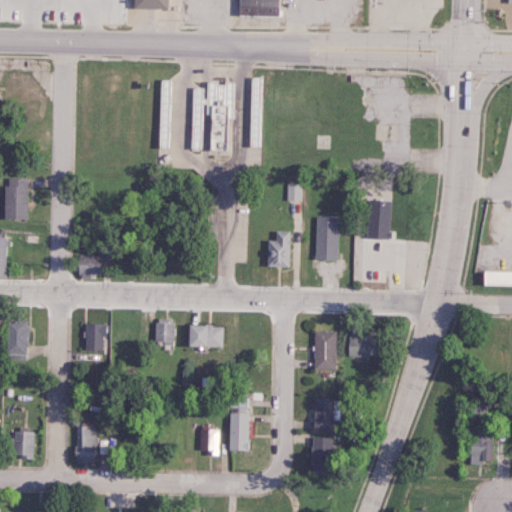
[(130,0),(164,0),(164,11),(130,11),(130,0)]
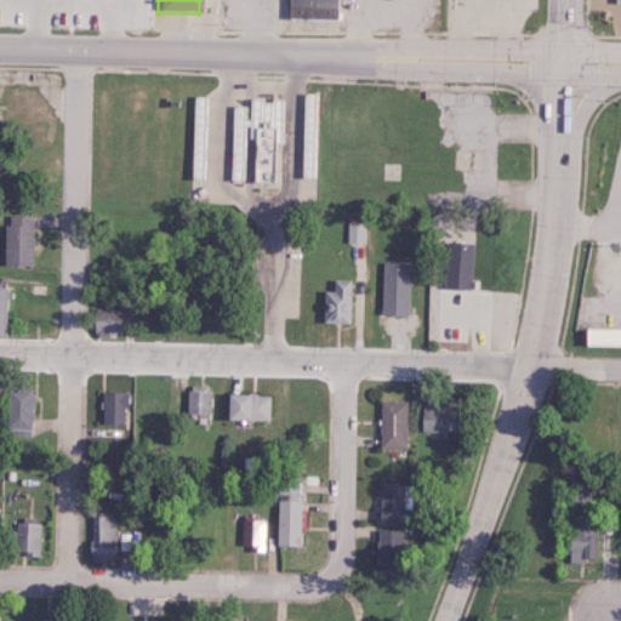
[(335,0),(335,22),(286,21),(286,0),(335,0)]
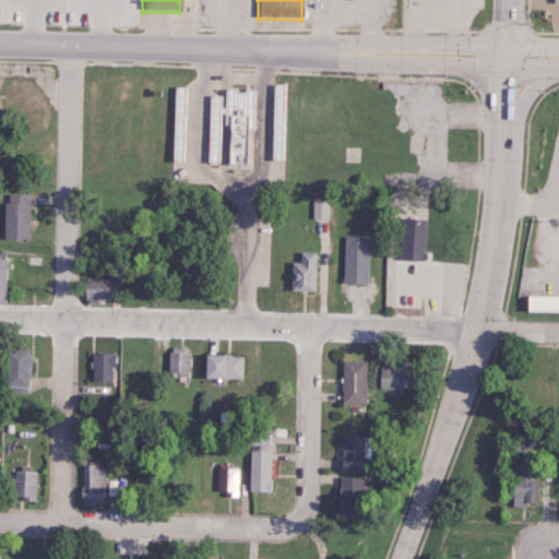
[(228,163),(245,163),(246,115),(229,114),(228,163)]
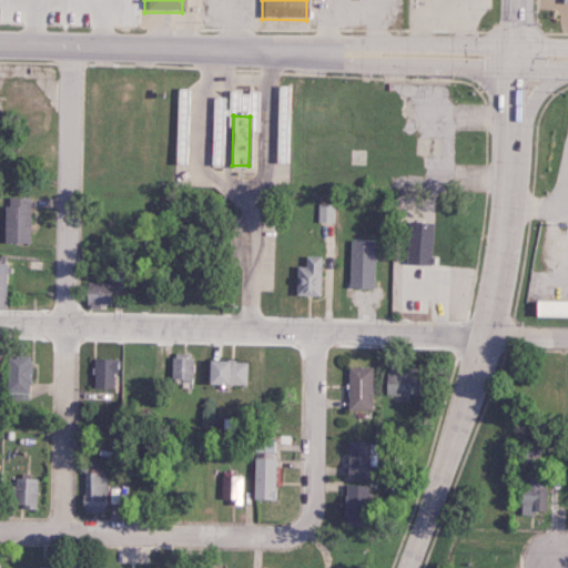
[(212,140),(213,164),(223,163),(222,140),(212,140)]
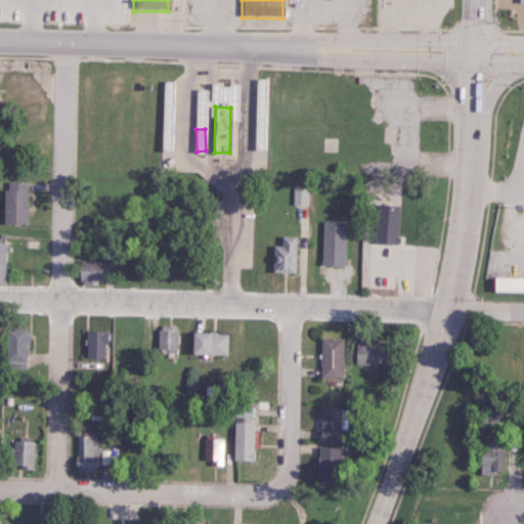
[(28,182),(6,181),(4,223),(27,223),(28,182)]
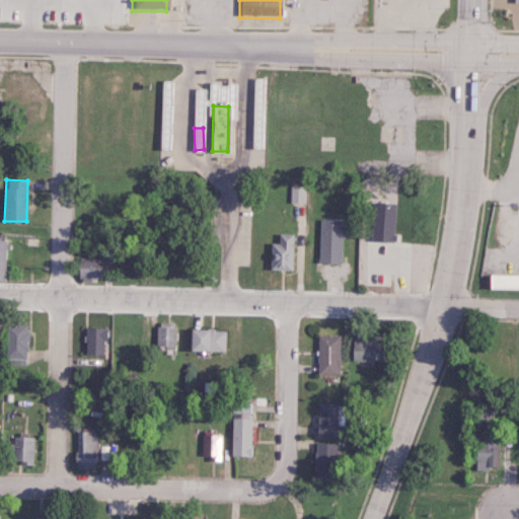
[(305,187),(291,186),(291,203),(305,203),(305,187)]
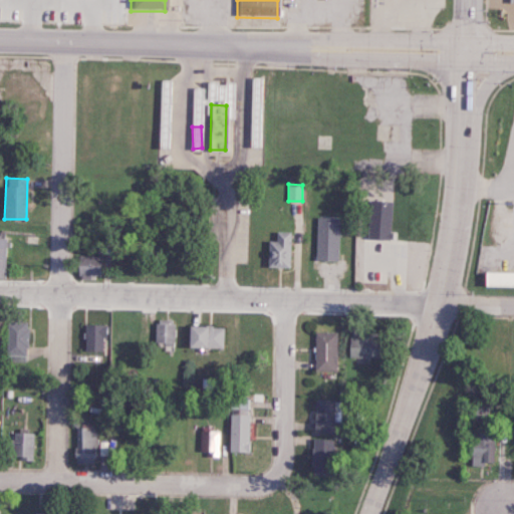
[(392,201),(368,200),(367,238),(391,239),(392,201)]
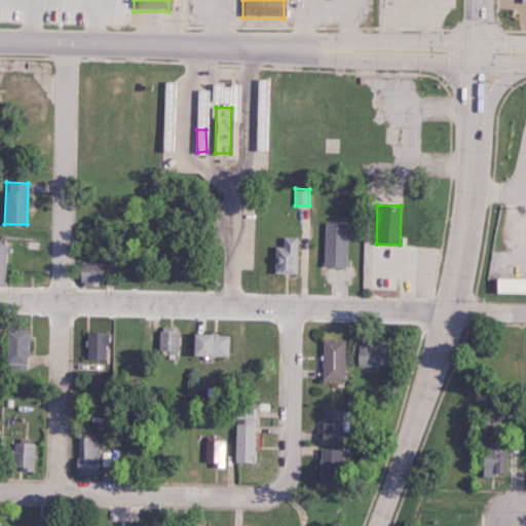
[(346,222),(325,222),(324,266),(345,266),(346,222)]
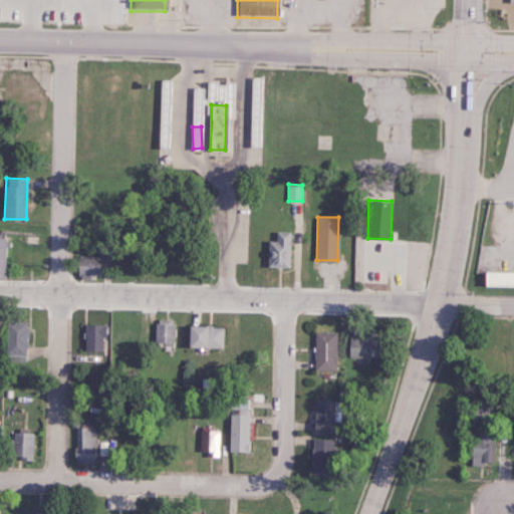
[(267,240),(266,267),(289,267),(289,232),(275,231),(275,241),(267,240)]
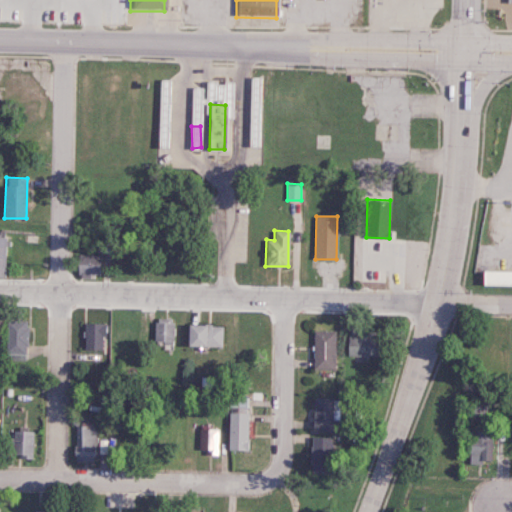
[(76,276),(89,276),(89,273),(100,274),(101,255),(76,254),(76,276)]
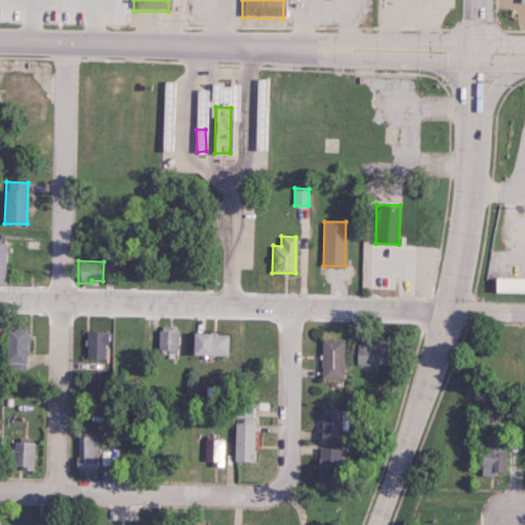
[(492,291),(524,291),(524,276),(493,277),(492,291)]
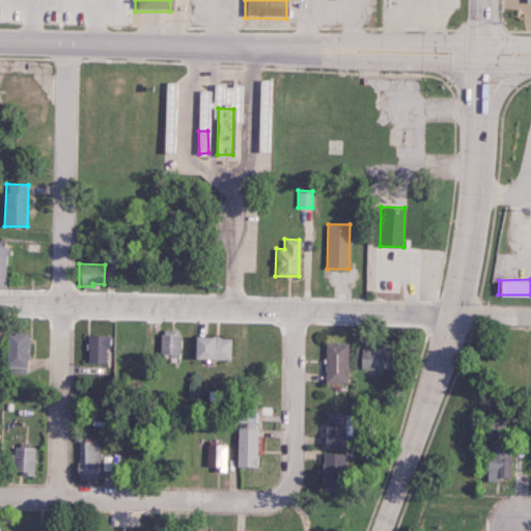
[(160,355),(178,355),(178,330),(160,329),(160,355)]
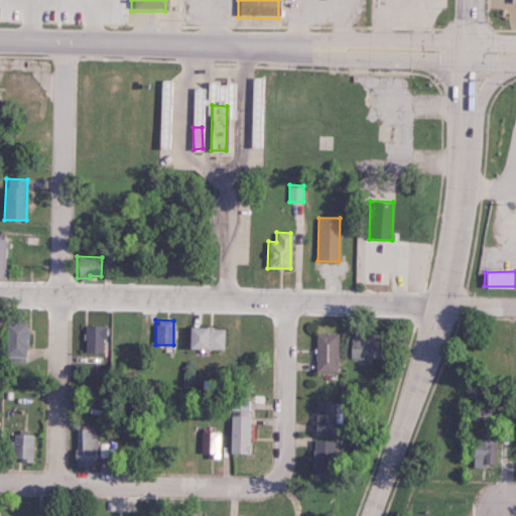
[(5,356),(26,356),(26,323),(6,323),(5,356)]
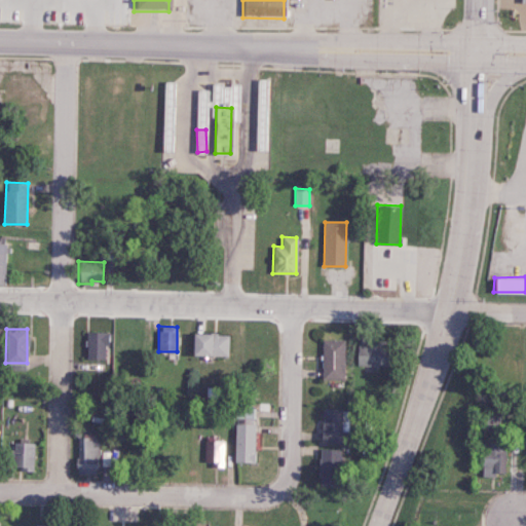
[(85,359),(105,359),(106,332),(86,332),(85,359)]
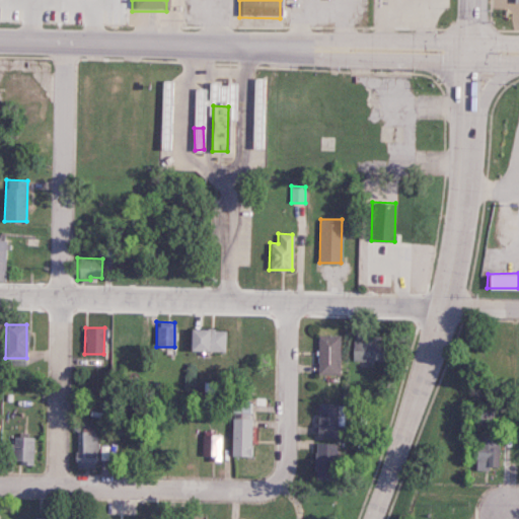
[(224,351),(225,329),(189,328),(188,350),(224,351)]
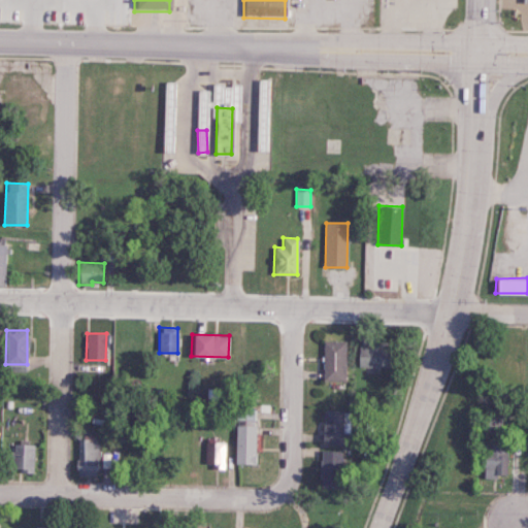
[(323,381),(345,381),(345,340),(323,340),(323,381)]
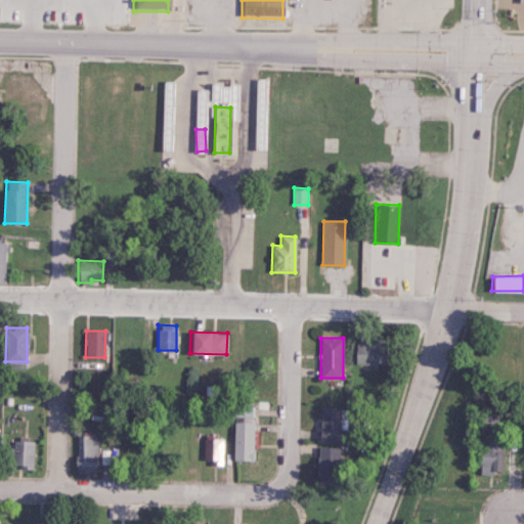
[(355,363),(392,364),(392,342),(355,341),(355,363)]
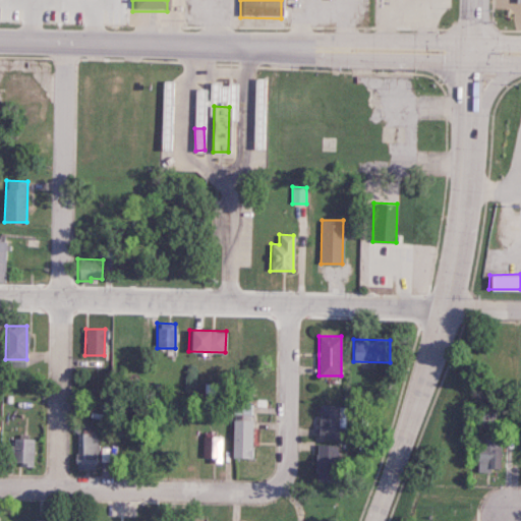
[(232,457),(251,458),(252,404),(233,404),(232,457)]
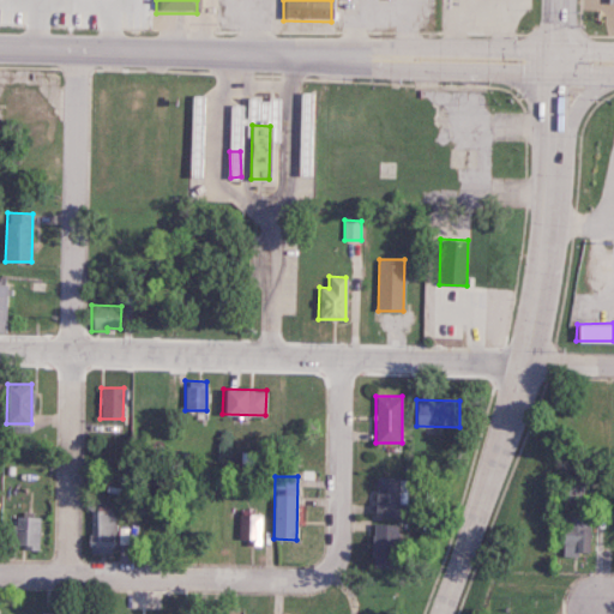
[(373,516),(396,516),(397,477),(374,476),(373,516)]
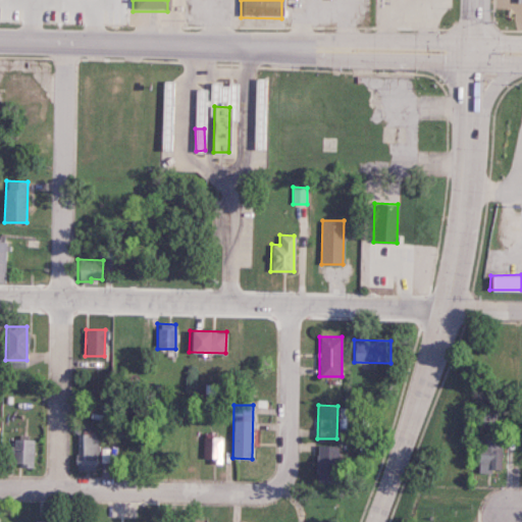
[(98,435),(76,435),(76,470),(98,471),(98,435)]
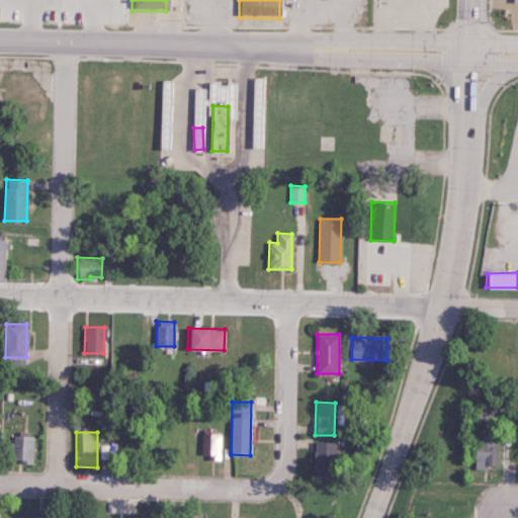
[(222,434),(209,434),(208,459),(221,460),(222,434)]
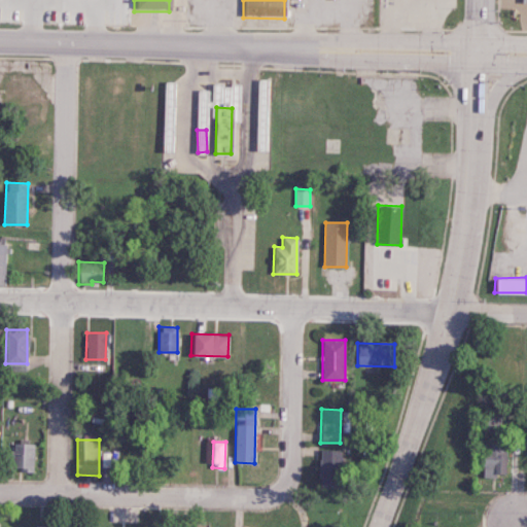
[(483,476),(504,476),(505,442),(487,442),(487,453),(483,453),(483,476)]
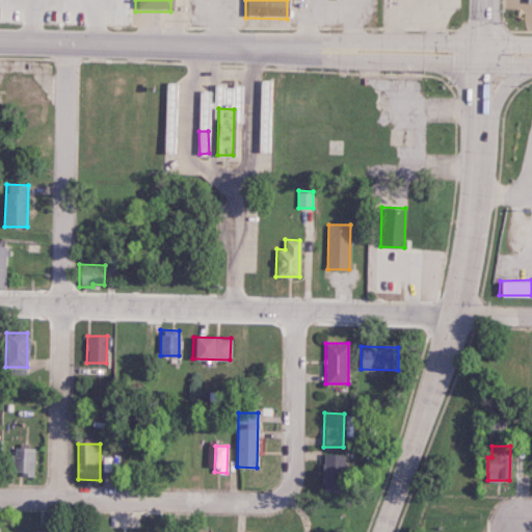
[(33,476),(34,448),(14,447),(14,455),(8,455),(7,471),(21,471),(20,475),(33,476)]
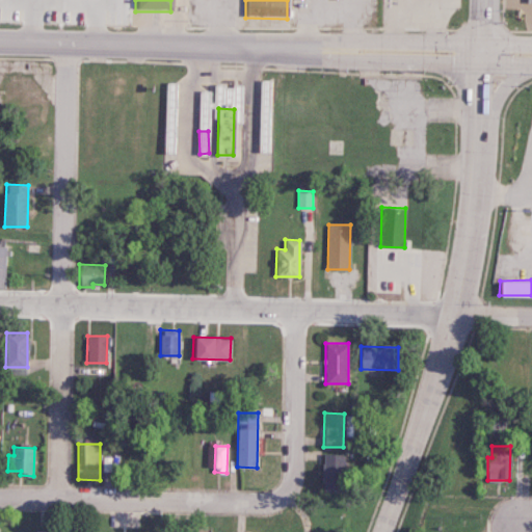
[(344,453),(322,453),(321,491),(344,491),(344,453)]
